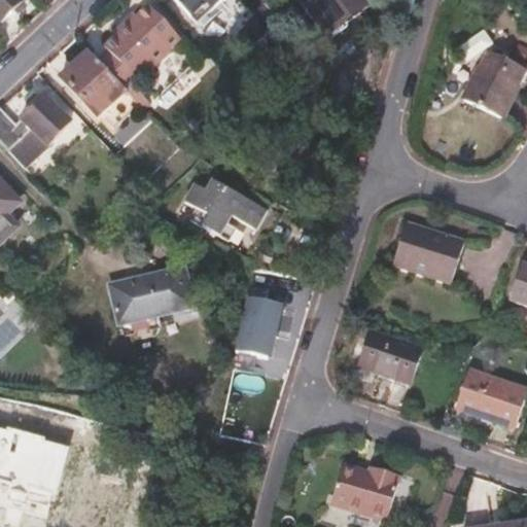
[(0,0),(0,18),(18,0),(0,0)]
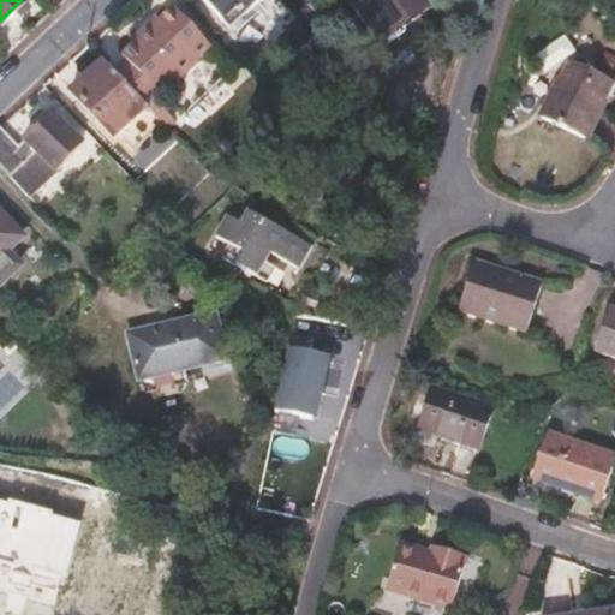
[(207,0),(230,23),(252,0),(207,0)]
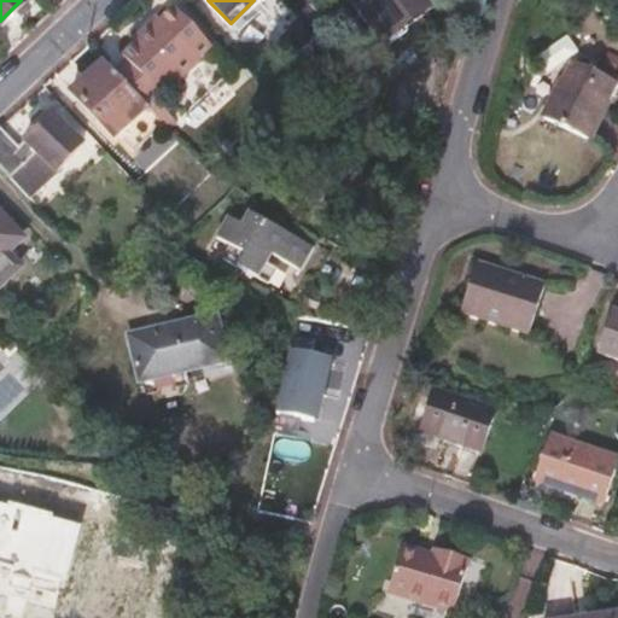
[(298,0),(297,1),(307,11),(318,0),(298,0)]
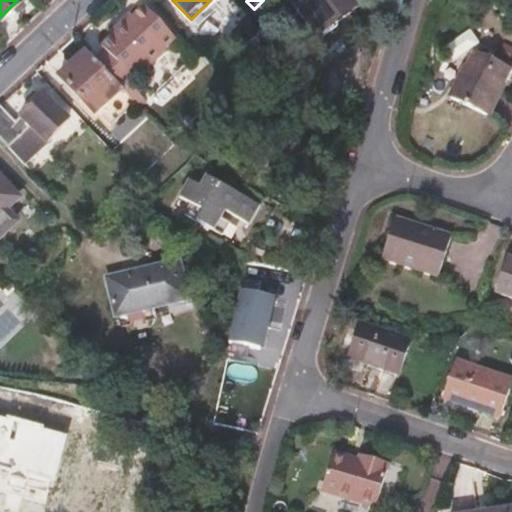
[(350,0),(297,0),(316,25),(350,0)]
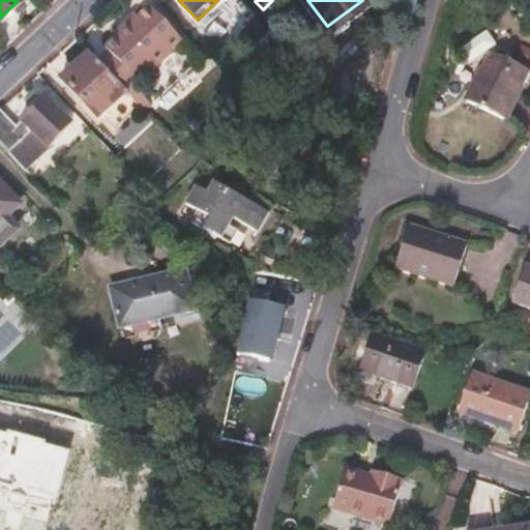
[(99,59),(126,87),(136,96),(146,86),(142,82),(153,70),(155,71),(174,54),(172,52),(184,39),(147,2),(136,15),(134,12),(115,31),(116,33),(105,45),(109,49),(99,59)]
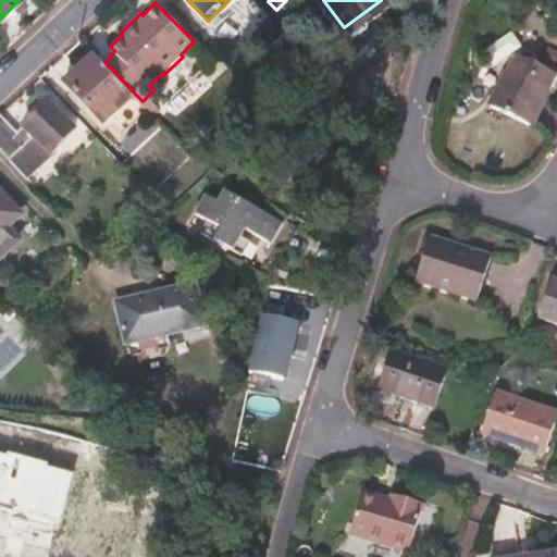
[(541,116),(556,63),(556,61),(517,49),(500,103),(541,116)]
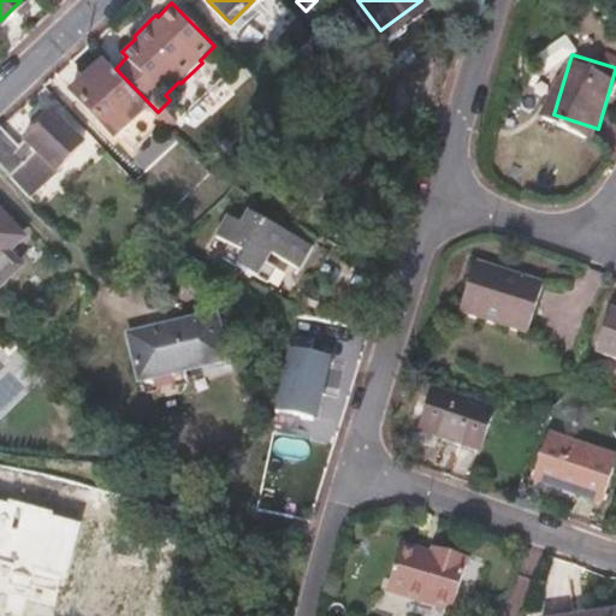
[(116,69),(104,57),(71,88),(114,132),(147,101),(116,69)]
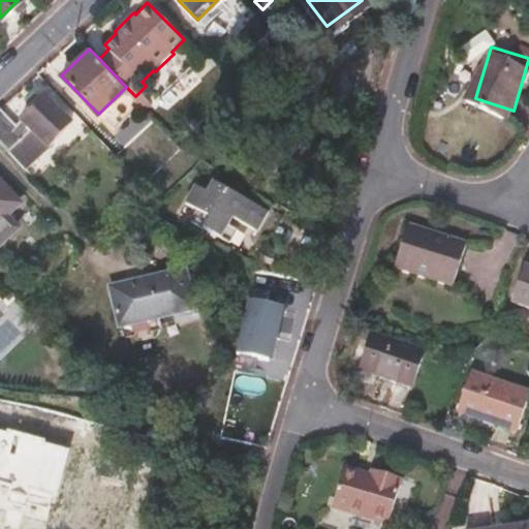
[(0,106),(0,139),(19,159),(27,152),(16,139),(31,126),(47,142),(70,119),(43,93),(14,122),(0,106)]
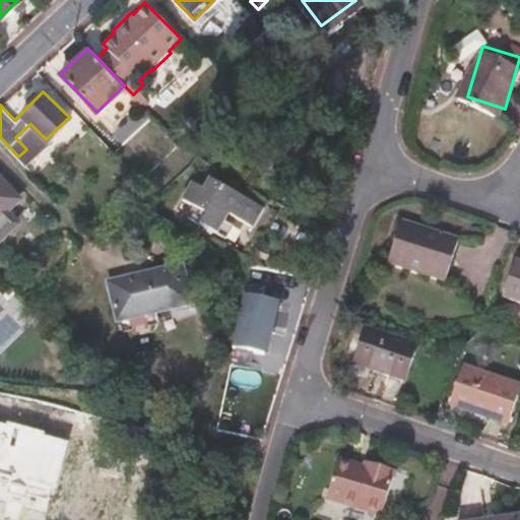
[(167,147),(176,138),(166,128),(156,136),(167,147)]
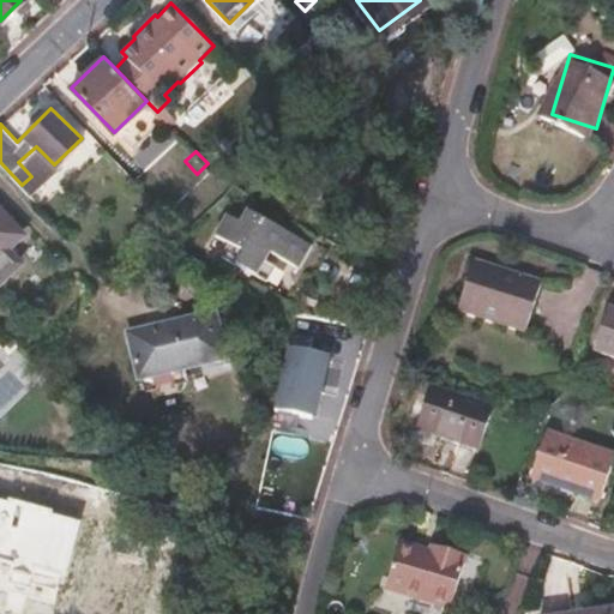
[(315,244),(245,203),(238,216),(223,208),(211,229),(226,236),(218,250),(263,275),(271,260),(262,254),(266,246),(304,266),(315,244)]
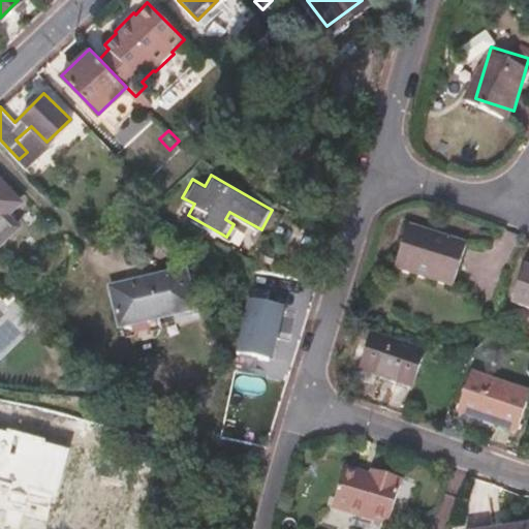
[(4,213),(17,200),(0,182),(0,230),(11,220),(4,213)]
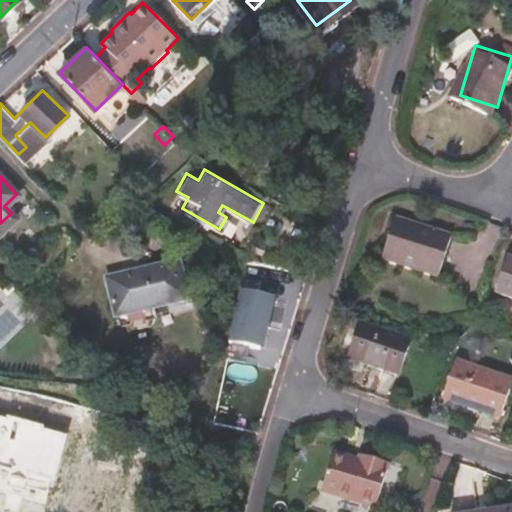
[(433,272),(447,232),(393,212),(378,252),(433,272)]
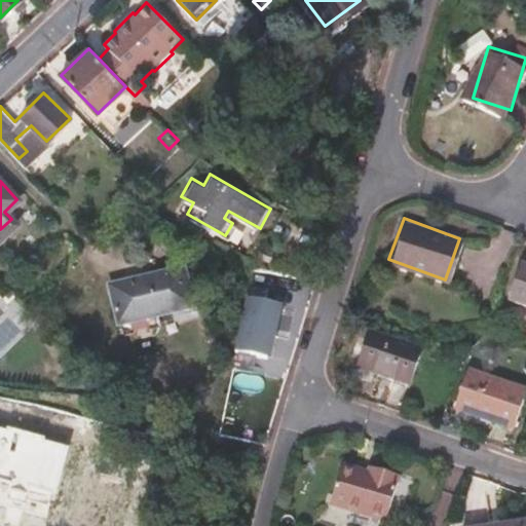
[(525,304),(525,263),(516,260),(502,296),(525,304)]
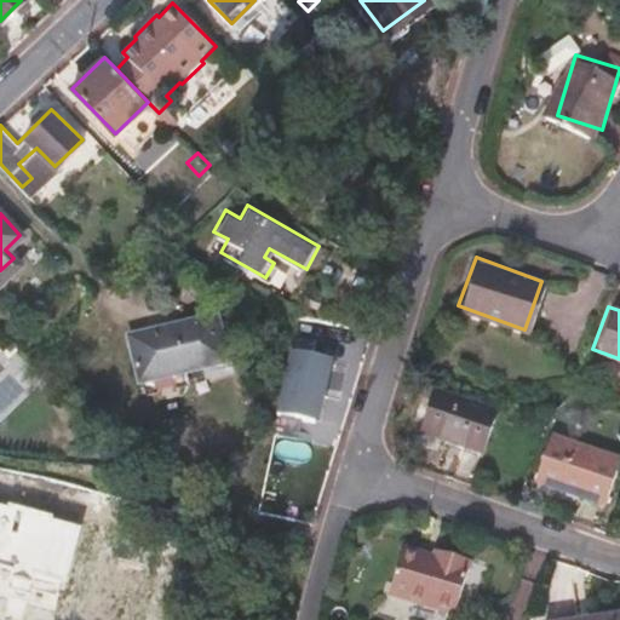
[(222,354),(212,313),(126,333),(136,373),(222,354)]
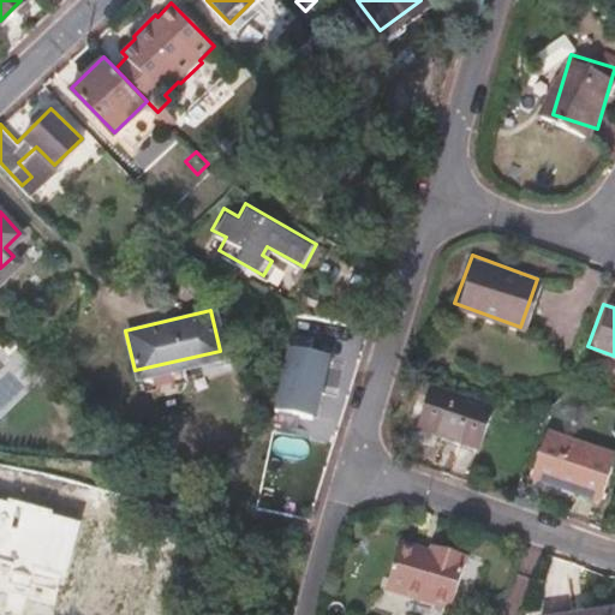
[(342,354),(299,346),(286,406),(329,415),(342,354)]
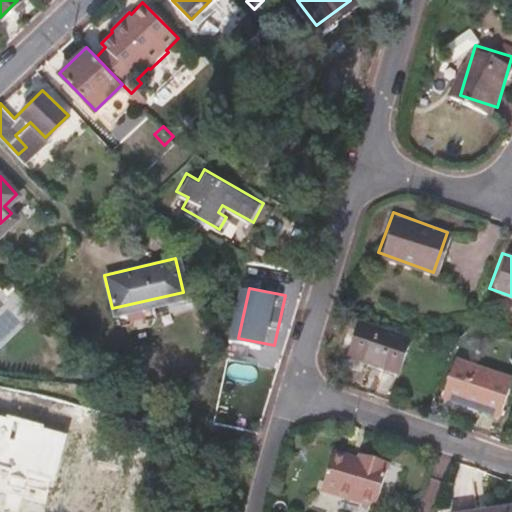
[(353,321),(346,337),(394,357),(402,338),(353,321)]
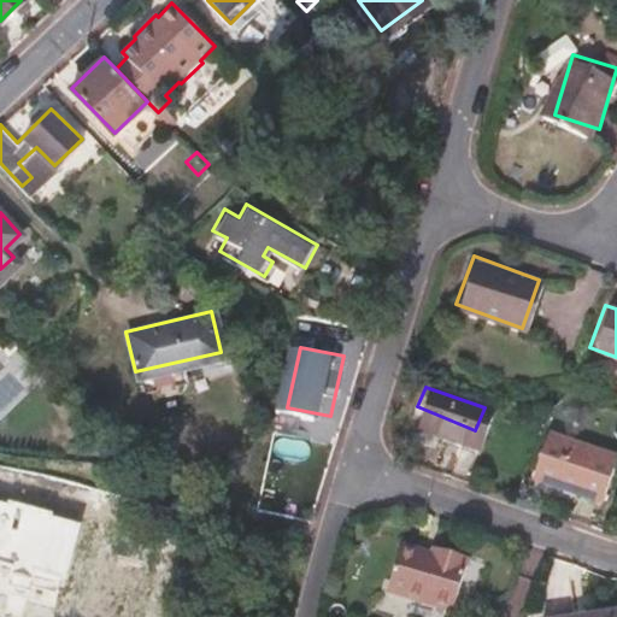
[(475,430),(417,406),(410,425),(469,446),(475,430)]
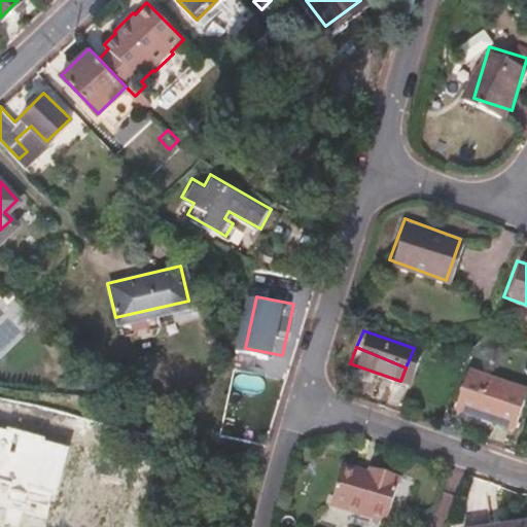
[(461,370),(448,410),(504,429),(519,390),(461,370)]
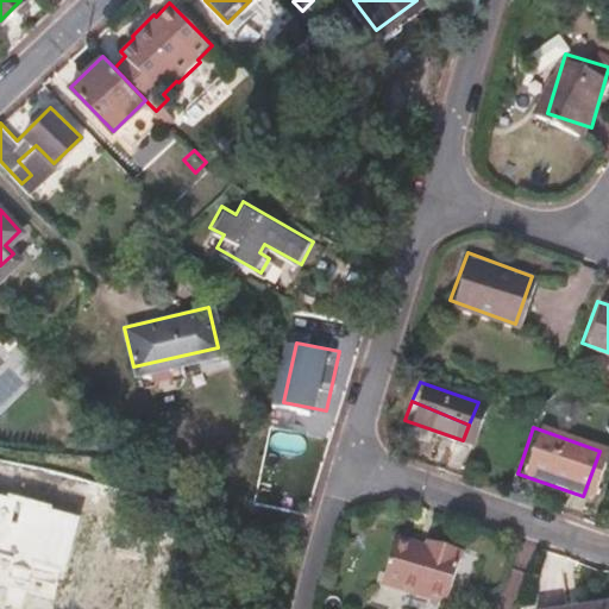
[(135,498),(0,465),(0,608),(242,608),(262,528),(214,519),(135,498)]
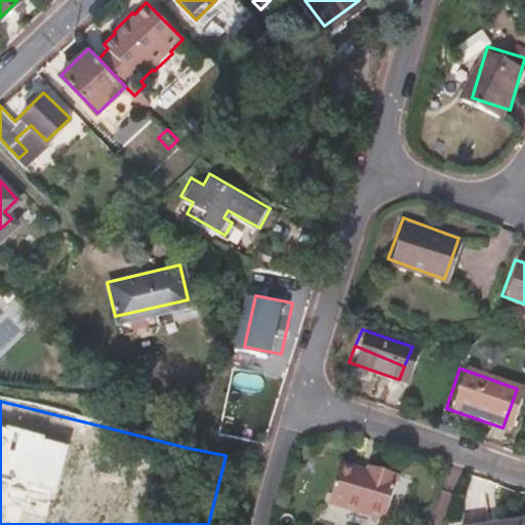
[(377,519),(393,474),(364,463),(362,469),(335,459),(321,500),(377,519)]
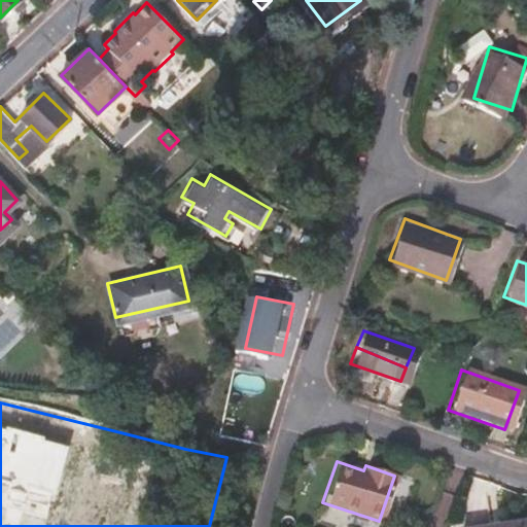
[(526,526),(526,517),(458,526),(457,526),(526,526)]
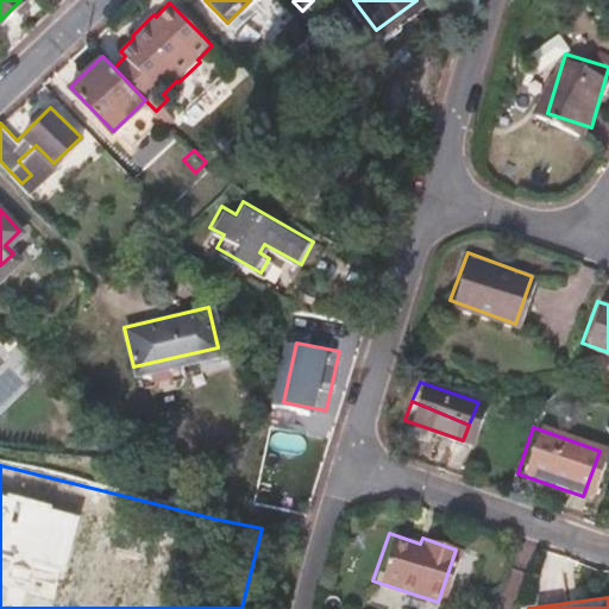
All buildings are outlined.
